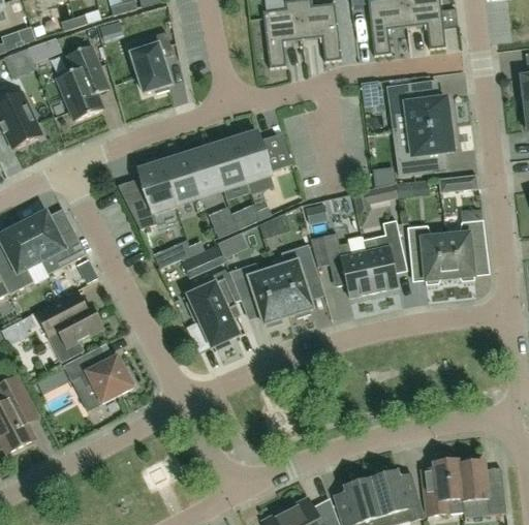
[(131,0),(123,2),(125,11),(137,8),(135,0),(131,0)]
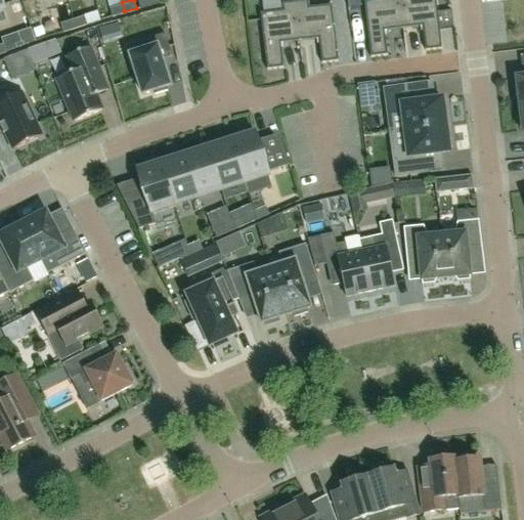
[(282,8),(260,10),(267,68),(284,66),(280,41),(300,39),(295,0),(281,1),(282,8)]
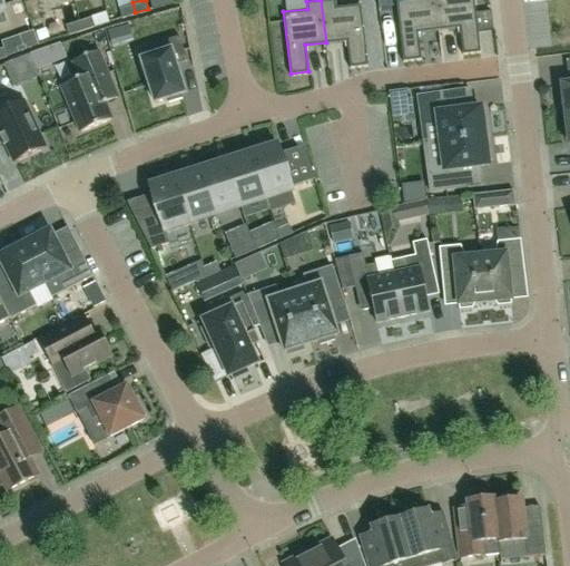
[(321,0),(326,42),(346,39),(350,66),(367,64),(361,2),(336,6),(335,0),(321,0)]
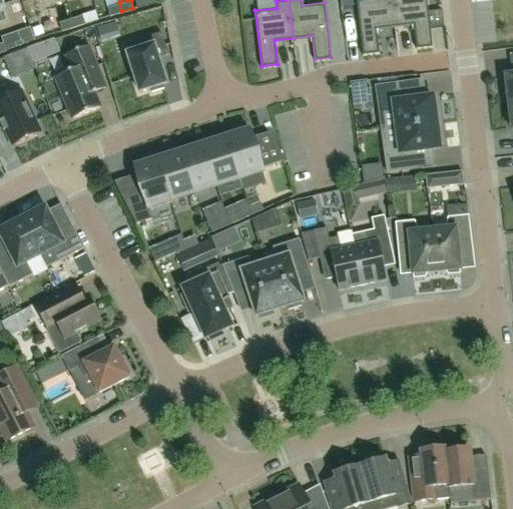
[(356,0),(363,53),(379,51),(376,28),(395,25),(392,0),(356,0)]
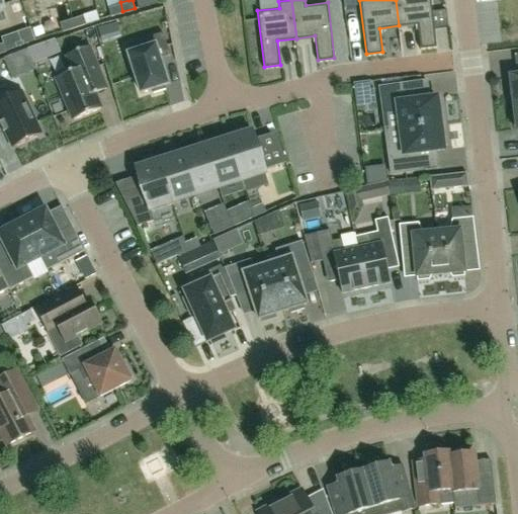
[(396,0),(399,25),(418,23),(421,48),(437,46),(434,26),(448,24),(446,8),(432,9),(431,0),(396,0)]
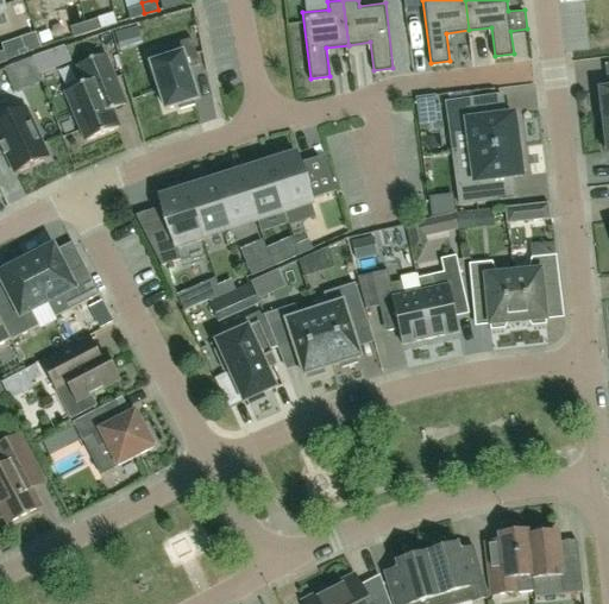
[(144,13),(142,2),(127,7),(130,17),(144,13)]
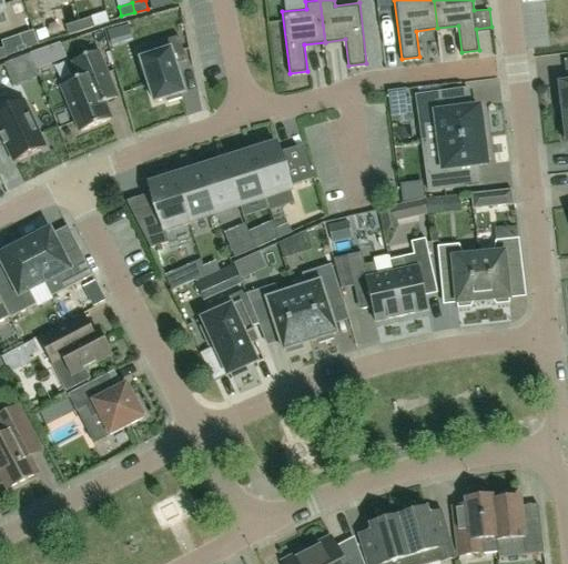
[(91,14),(79,19),(82,29),(94,24),(91,14)]
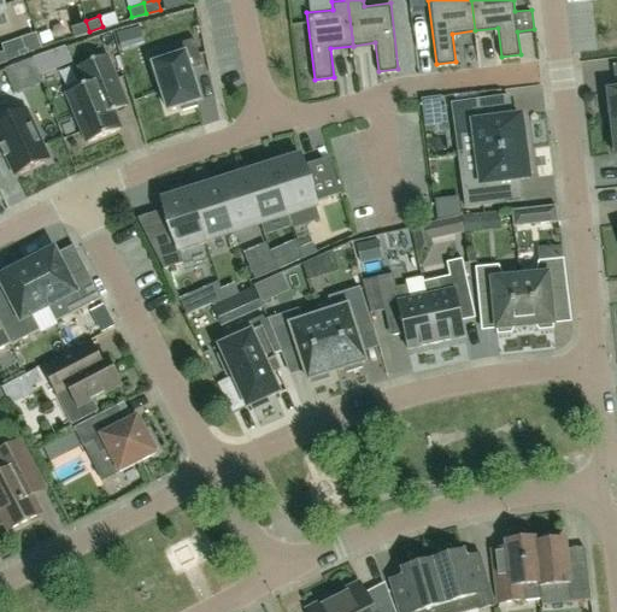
[(75,35),(89,31),(86,21),(71,25),(75,35)]
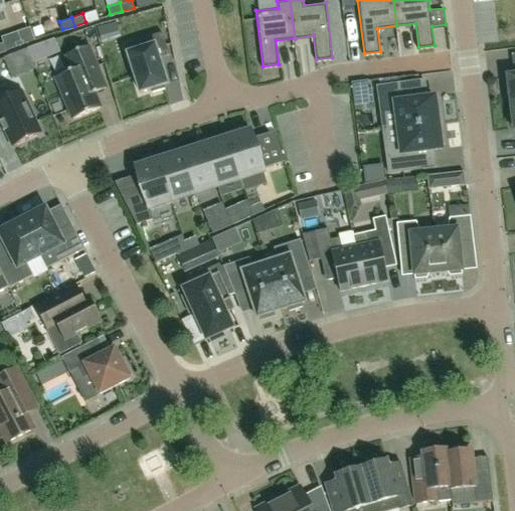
[(35,54),(60,46),(55,30),(30,38),(35,54)]
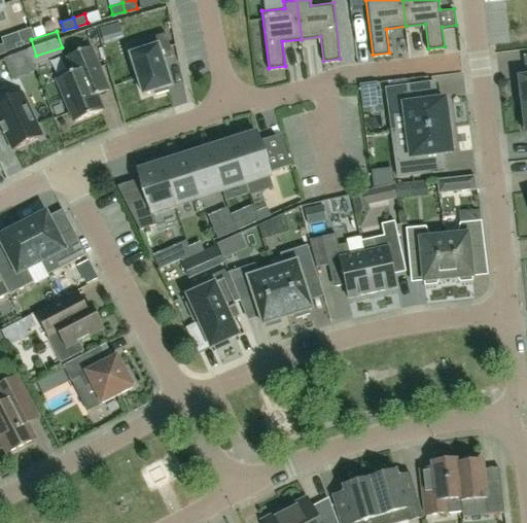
[(142,50),(124,56),(136,100),(148,97),(149,101),(164,97),(163,93),(167,92),(166,89),(160,67),(174,63),(166,32),(140,39),(139,40),(142,50)]
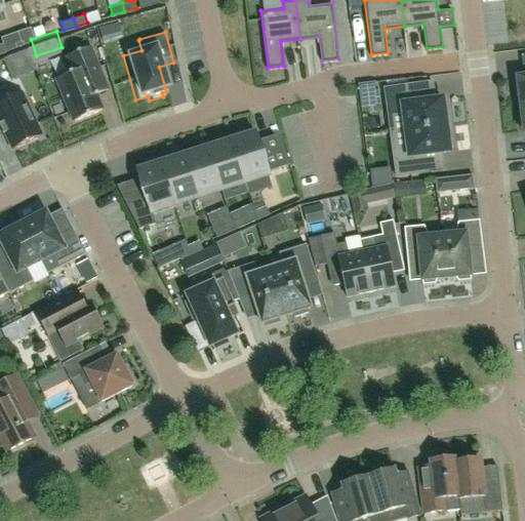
[(109,89),(99,69),(90,45),(68,54),(74,70),(57,77),(75,119),(102,108),(96,94),(109,89)]
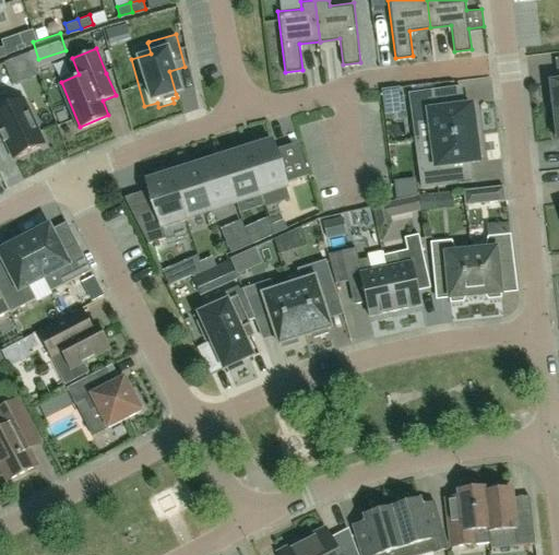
[(558,80),(551,81),(552,83),(548,83),(550,98),(554,98),(556,109),(558,108),(558,80)]
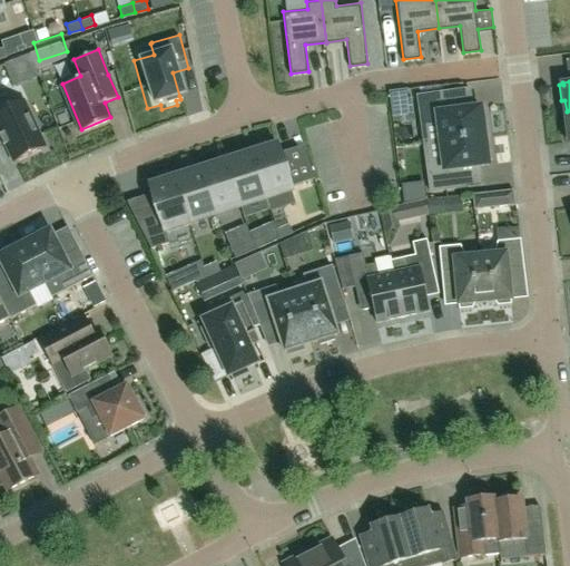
[(406,87),(389,89),(391,98),(408,97),(406,87)]
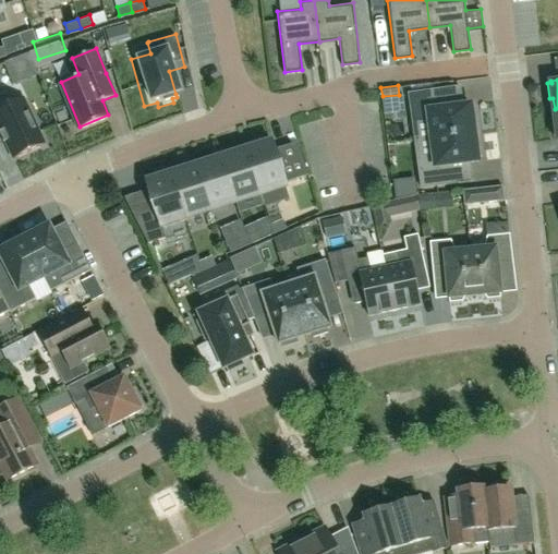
[(428,120),(431,136),(478,130),(475,106),(471,107),(471,103),(443,106),(439,87),(409,92),(413,122),(428,120)]
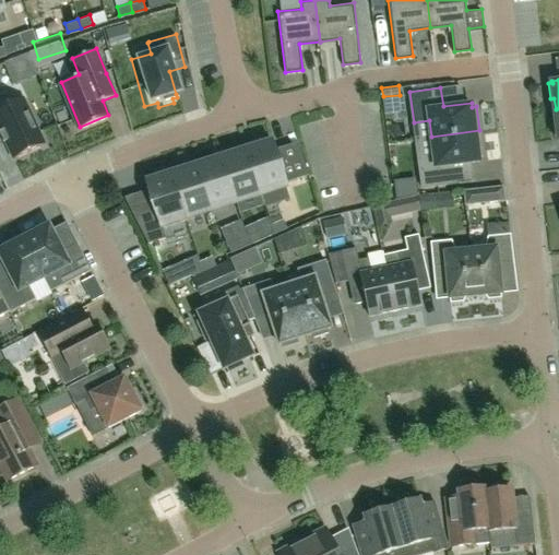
[(24,95),(0,105),(0,124),(15,156),(46,142),(24,95)]
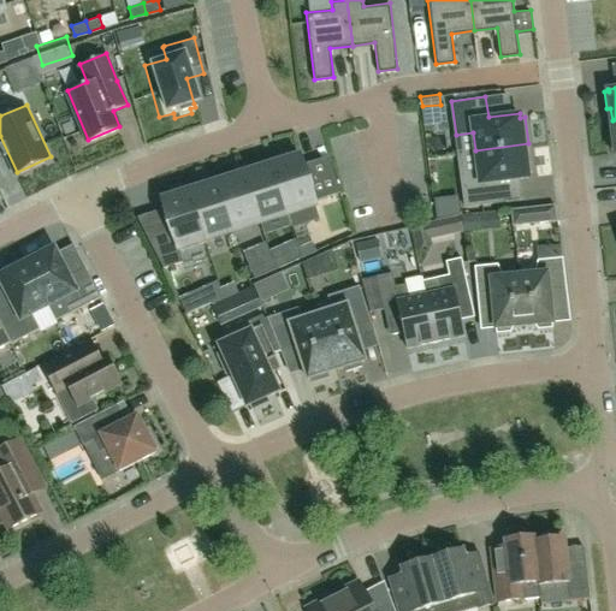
[(528,143),(475,150),(478,168),(460,171),(465,205),(499,200),(497,179),(528,175),(527,170),(532,170),(528,143)]
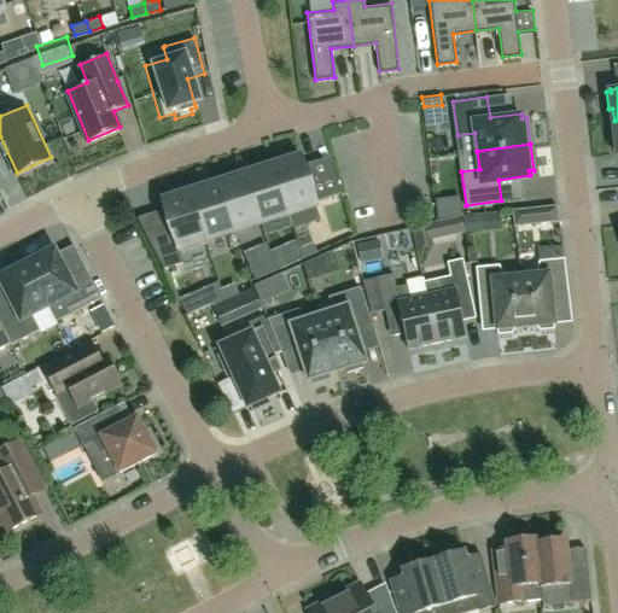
[(316,200),(303,158),(275,168),(287,209),(316,200)]
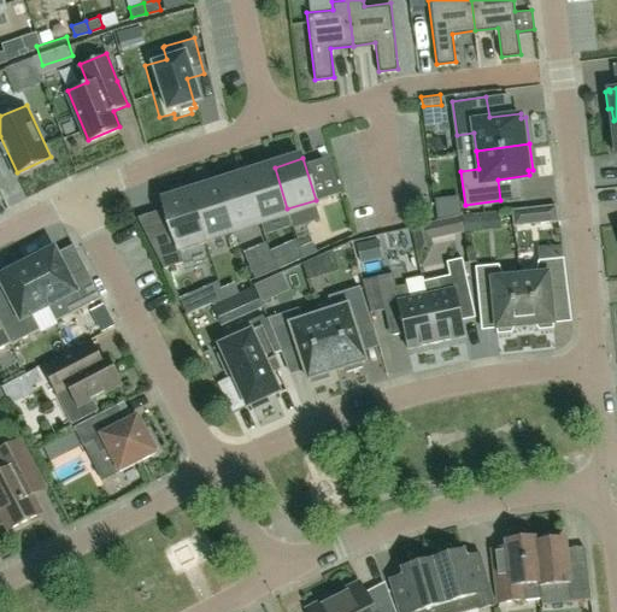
[(259,217),(287,209),(275,168),(247,176),(259,217)]
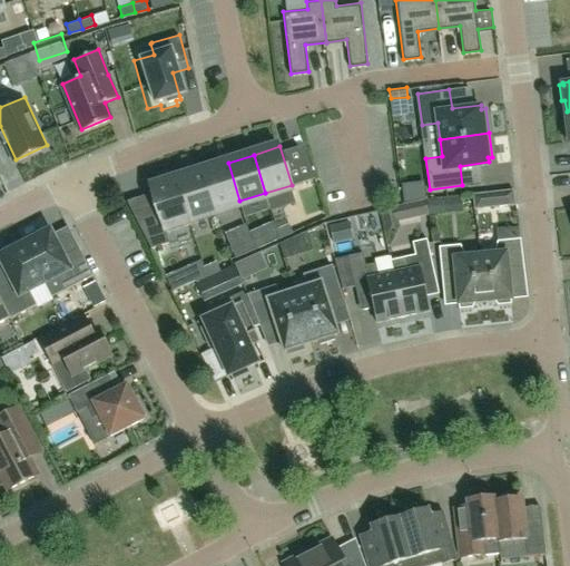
[(239,201),(228,163),(203,171),(214,210),(239,201)]
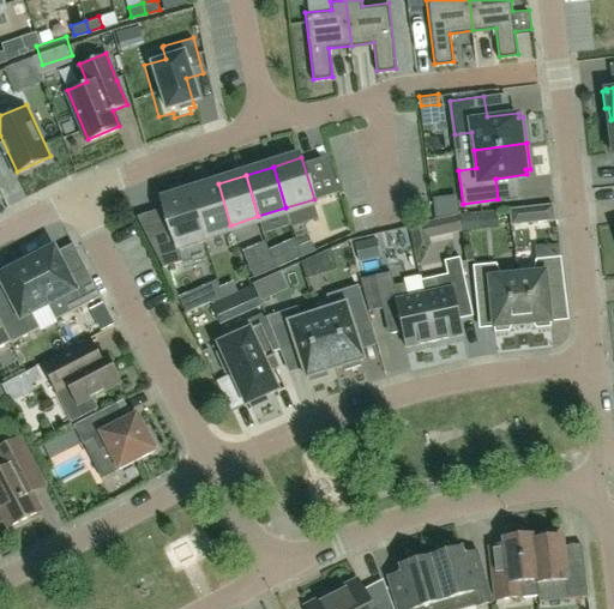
[(191,193),(203,234),(230,225),(218,184),(191,193)]
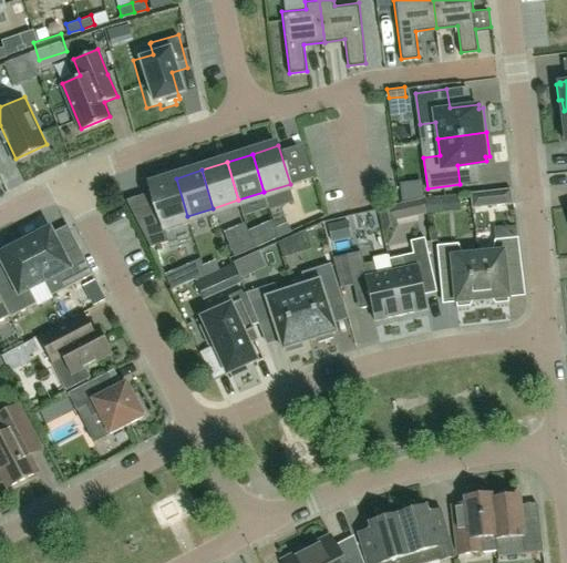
[(187,216),(176,178),(150,186),(163,229),(187,222),(186,216),(187,216)]
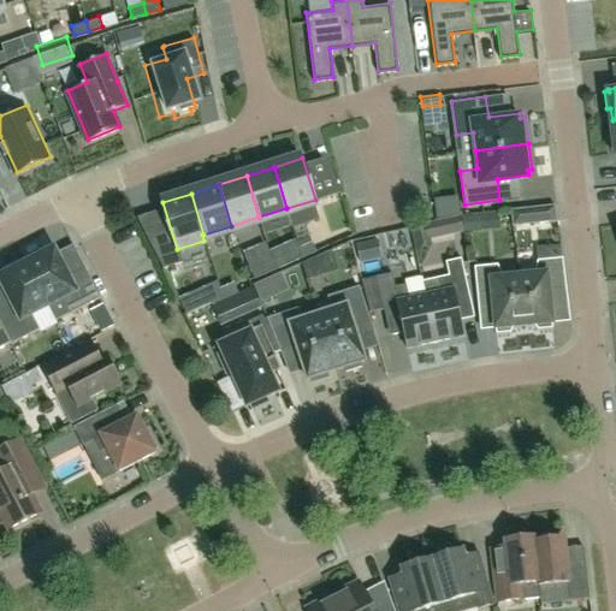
[(510,207),(513,223),(556,218),(555,202),(510,207)]
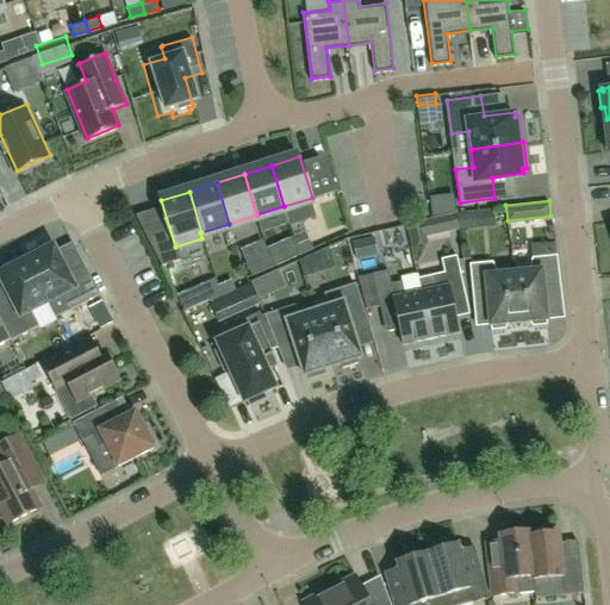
[(422,218),(406,222),(411,242),(427,238),(425,235),(441,231),(437,214),(422,218)]
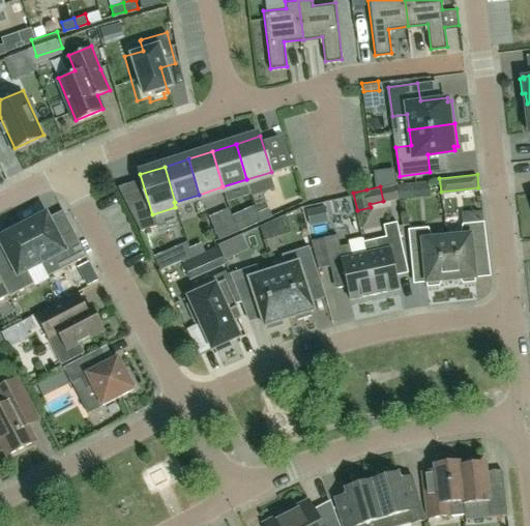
[(252,201),(229,210),(234,221),(237,230),(260,220),(257,211),(252,201)]
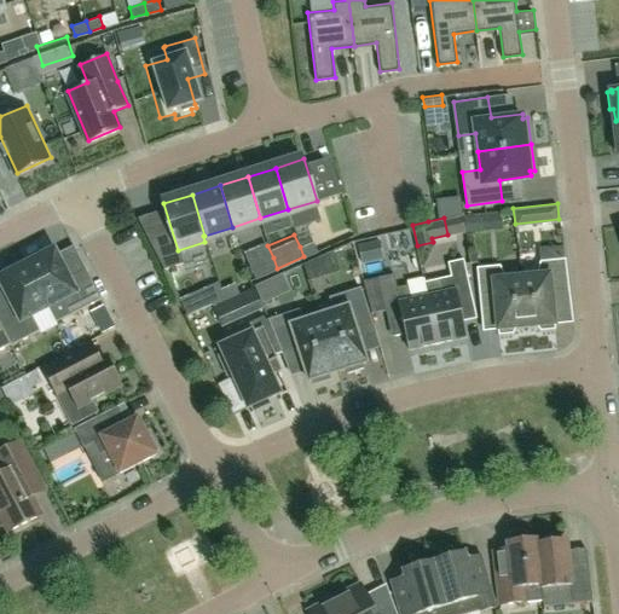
[(380,237),(358,242),(362,261),(383,256),(380,237)]
